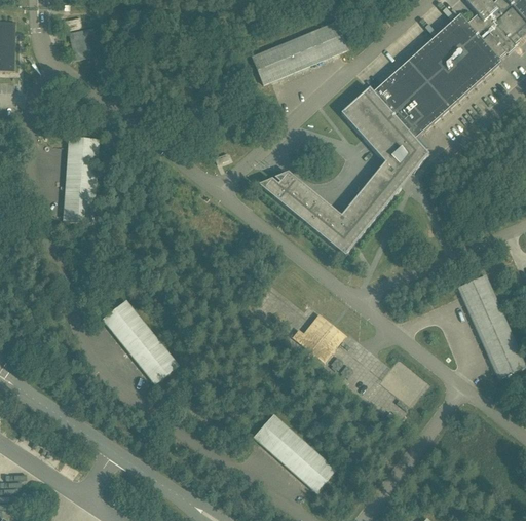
[(269,192),(345,254),(352,245),(355,242),(402,185),(399,182),(410,168),(413,171),(428,152),(415,138),(425,128),(500,62),(502,61),(500,59),(499,58),(506,50),(508,52),(517,44),(516,42),(519,39),(525,32),(525,0),(492,0),(466,0),(477,11),(479,13),(476,15),(475,13),(474,14),(466,21),(460,13),(459,13),(458,14),(374,89),(373,90),(369,86),(341,111),(363,136),(384,160),(387,163),(379,175),(376,172),(341,214),(338,218),(296,183),(292,188),(280,179),(279,180),(278,182),(270,191),(269,192)]
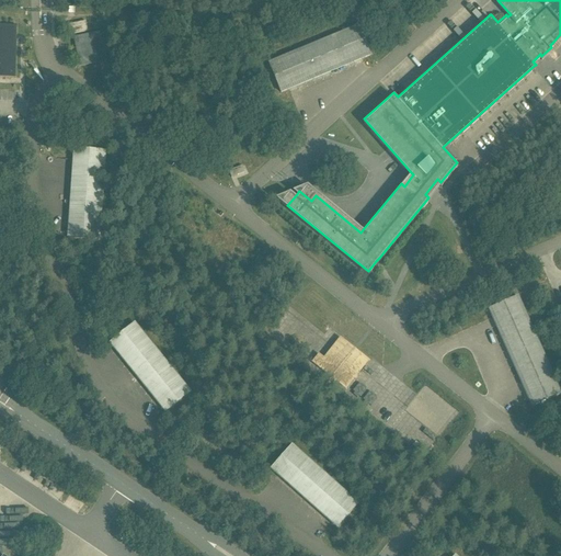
[(69,20),(68,20),(68,21),(69,23),(70,30),(70,31),(84,27),(88,26),(86,16),(69,20)]
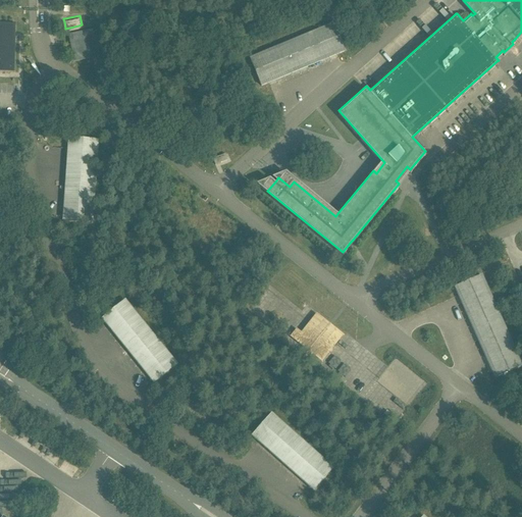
[(0,19),(0,67),(13,68),(14,20),(0,19)]
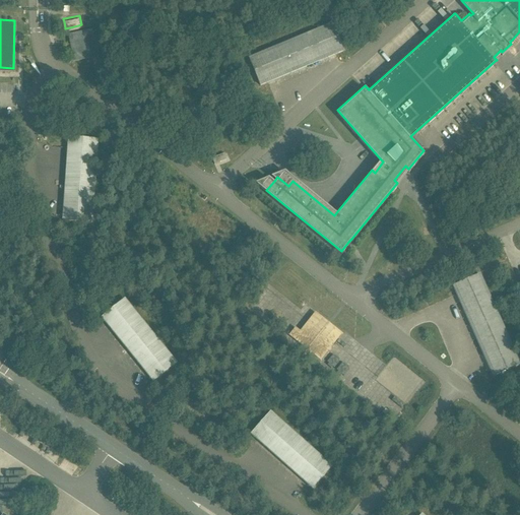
[(291,70),(343,49),(332,20),(248,55),(260,83),(291,70)]
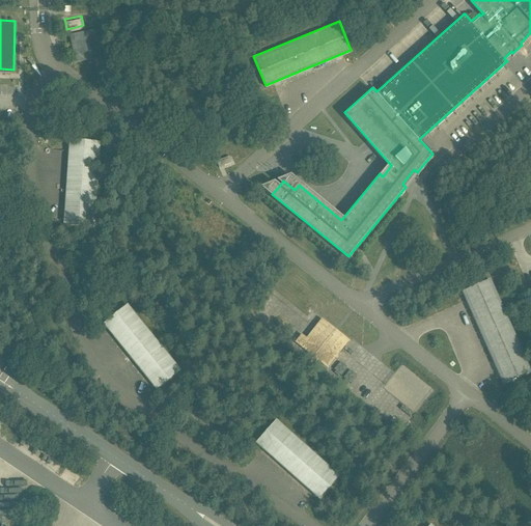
[(100,55),(93,27),(68,32),(75,60),(100,55)]
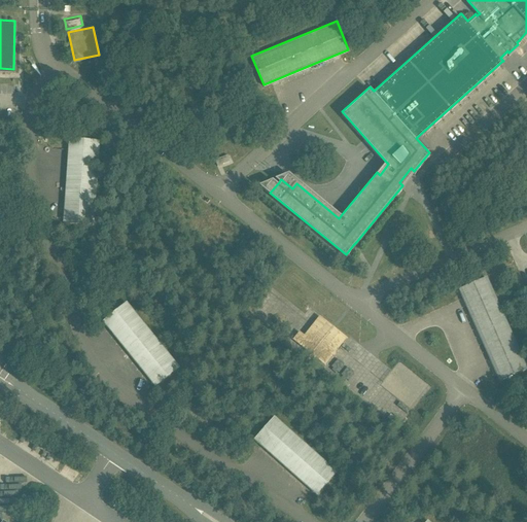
[(99,138),(68,136),(62,219),(93,222),(99,138)]
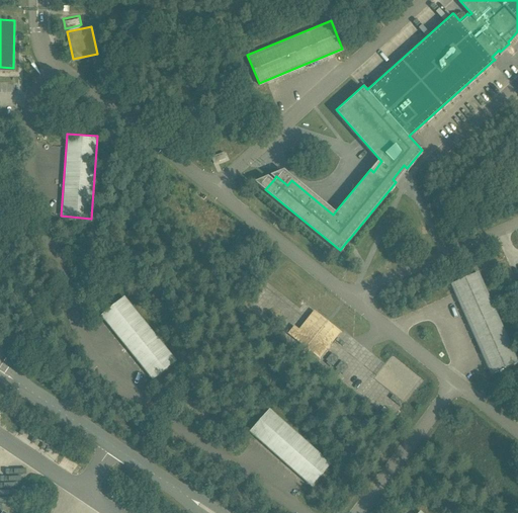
[(224,149),(211,154),(213,160),(226,155),(224,149)]
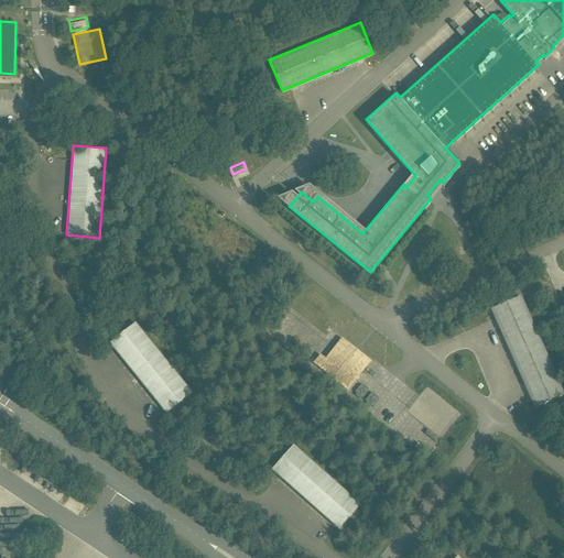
[(490,307),(533,404),(563,391),(521,294),(490,307)]
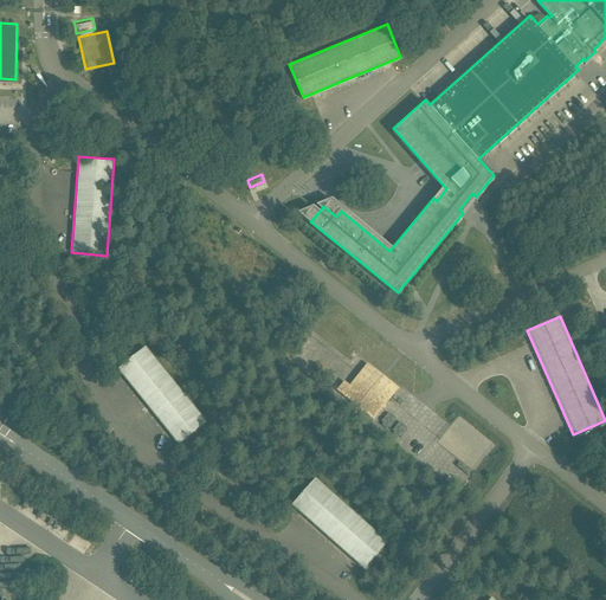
[(117,367),(178,442),(206,419),(146,344),(117,367)]
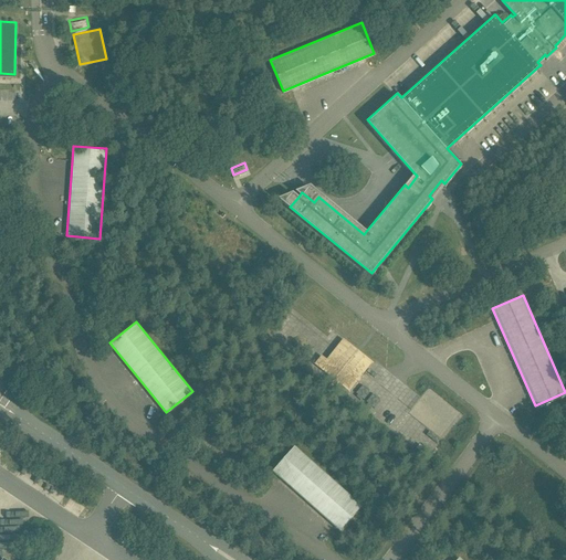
[(272,468),(339,529),(362,504),(295,444),(272,468)]
